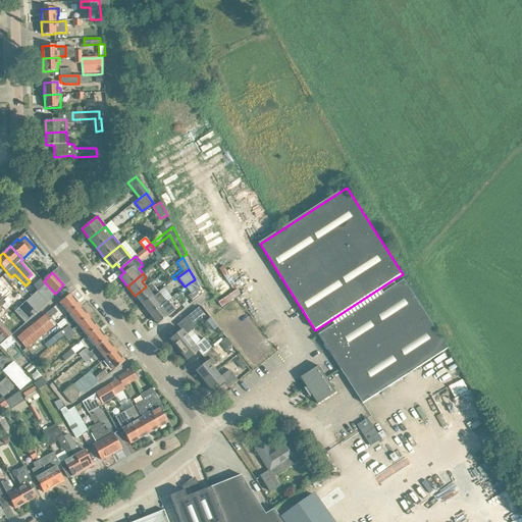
[(202,295),(195,279),(189,283),(194,291),(188,296),(193,302),(202,295)]
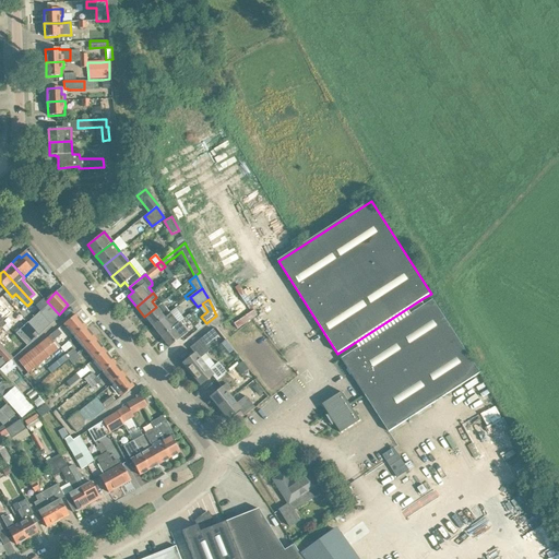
[(479,371),(458,336),(433,299),(425,305),(421,299),(403,311),(406,318),(342,359),(389,432),(399,426),(479,371)]
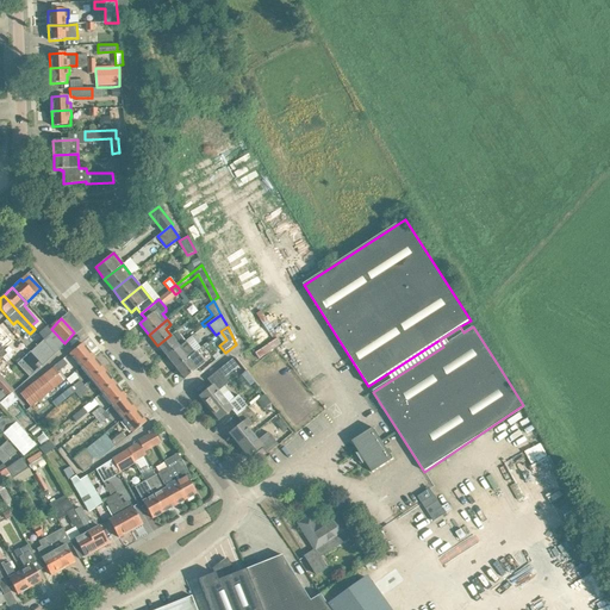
[(64,343),(50,329),(53,332),(44,340),(55,354),(61,349),(64,343)]
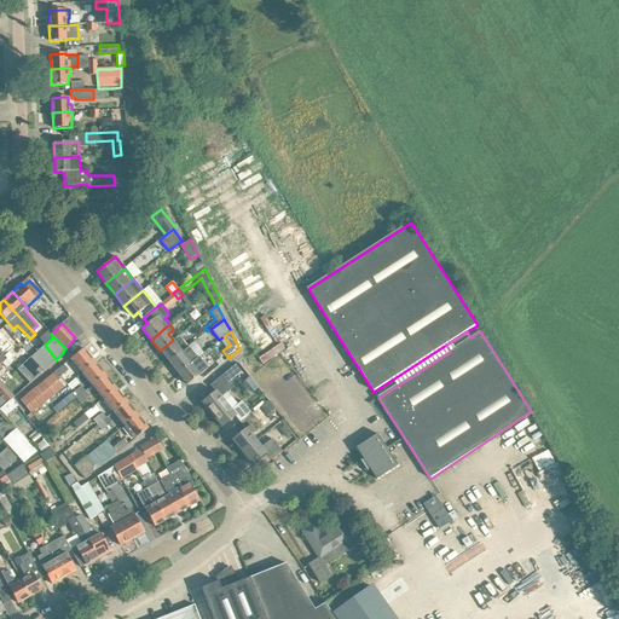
[(179,335),(173,340),(160,351),(169,362),(187,347),(179,335)]
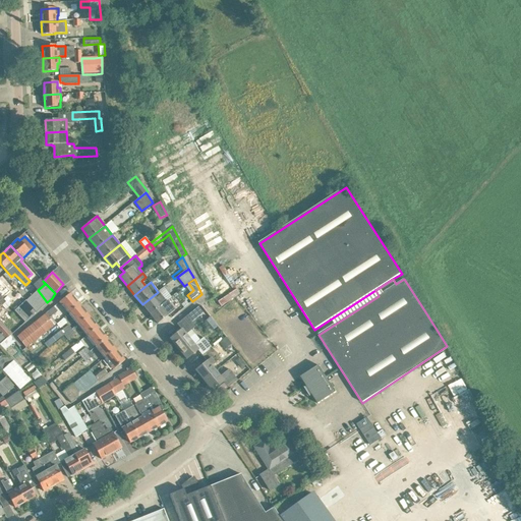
[(0,299),(4,304),(17,292),(11,284),(3,290),(0,286),(0,299)]
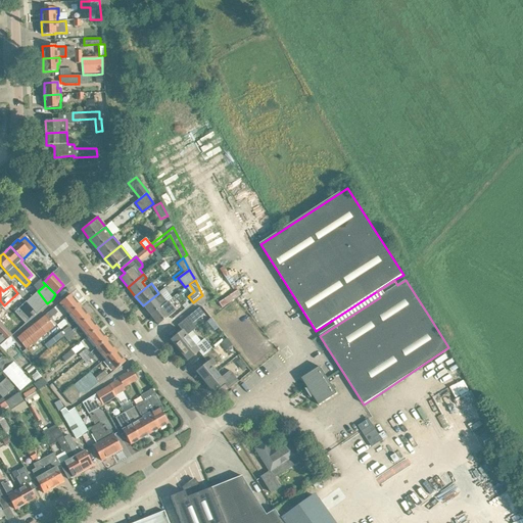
[(47,303),(38,291),(27,301),(37,314),(47,303)]
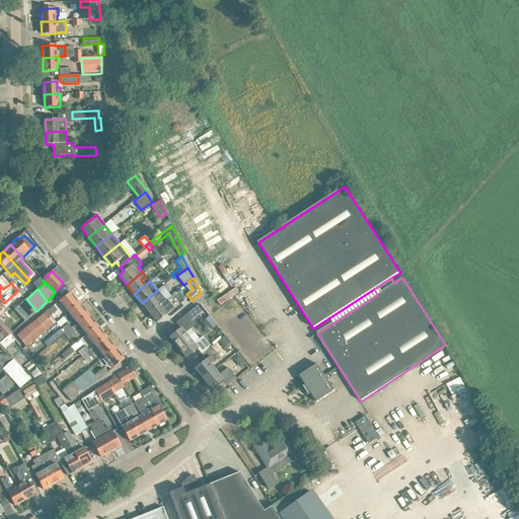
[(165,300),(157,291),(142,303),(149,313),(160,304),(165,300)]
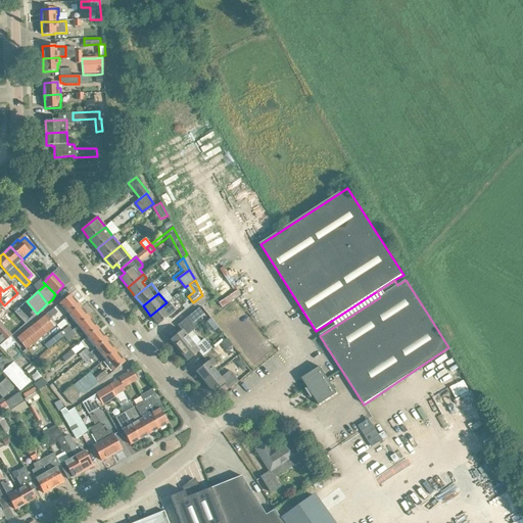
[(68,315),(80,305),(70,294),(59,303),(60,304),(56,307),(60,313),(64,310),(68,315)]
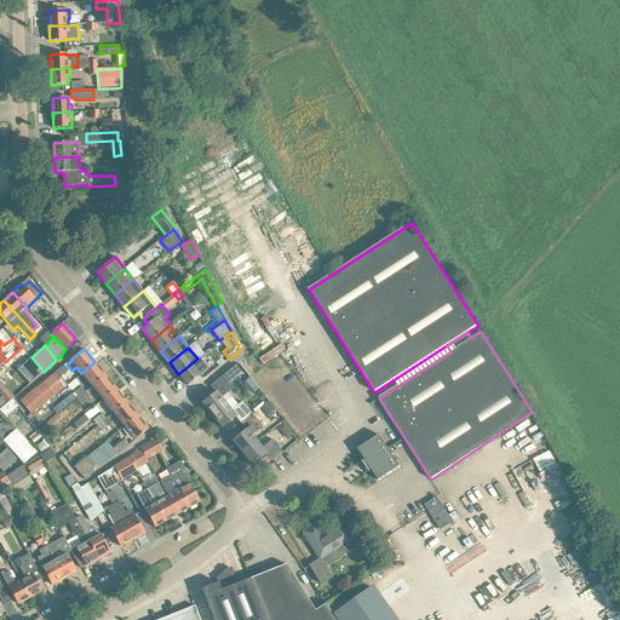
[(44,372),(32,357),(17,371),(29,384),(44,372)]
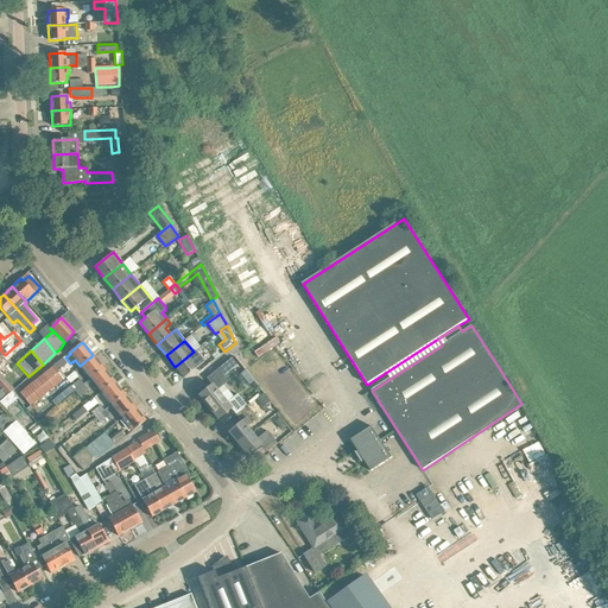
[(90,379),(103,368),(93,355),(80,366),(90,379)]
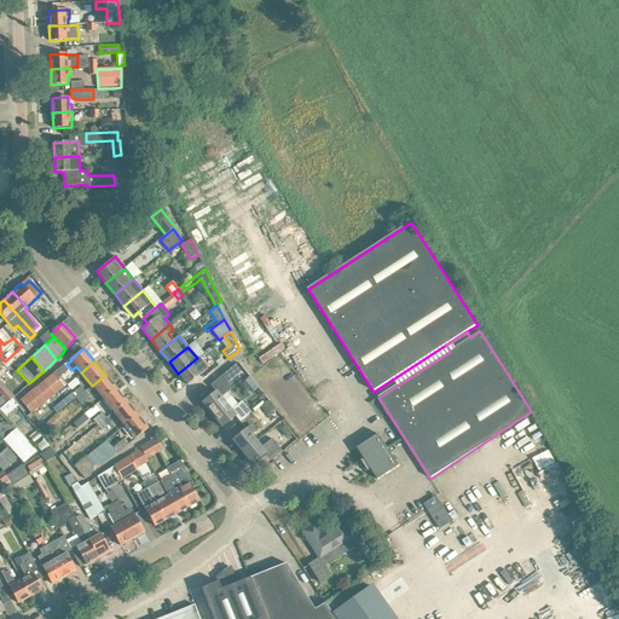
[(200,375),(191,363),(178,374),(187,385),(200,375)]
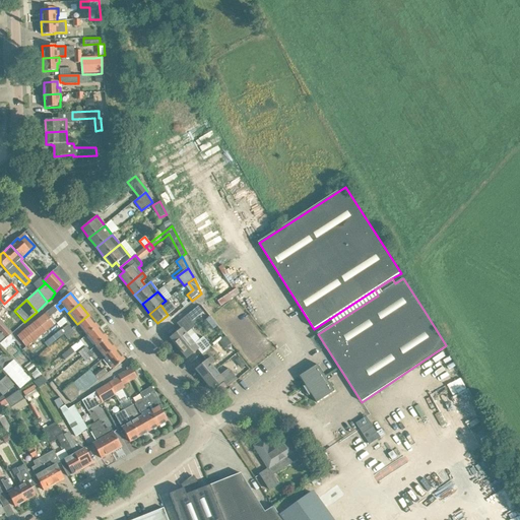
[(54,306),(16,336),(25,347),(55,324),(56,323),(51,316),(57,311),(54,306)]
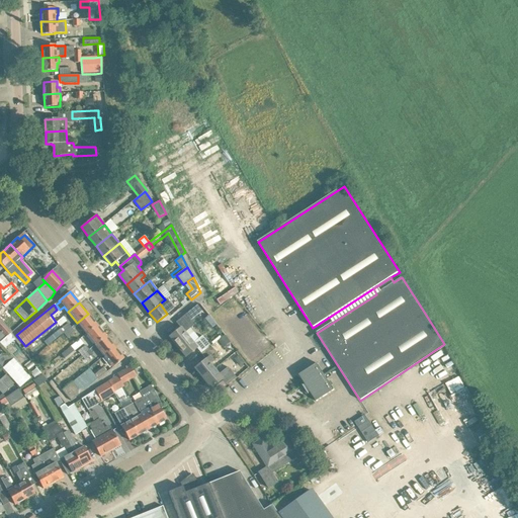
[(194,326),(190,321),(202,312),(197,305),(176,322),(180,328),(168,337),(177,347),(189,338),(185,333),(194,326)]
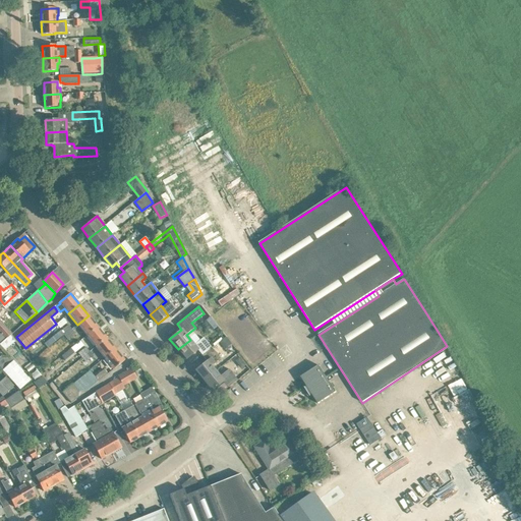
[(87,336),(98,327),(89,315),(77,325),(87,336)]
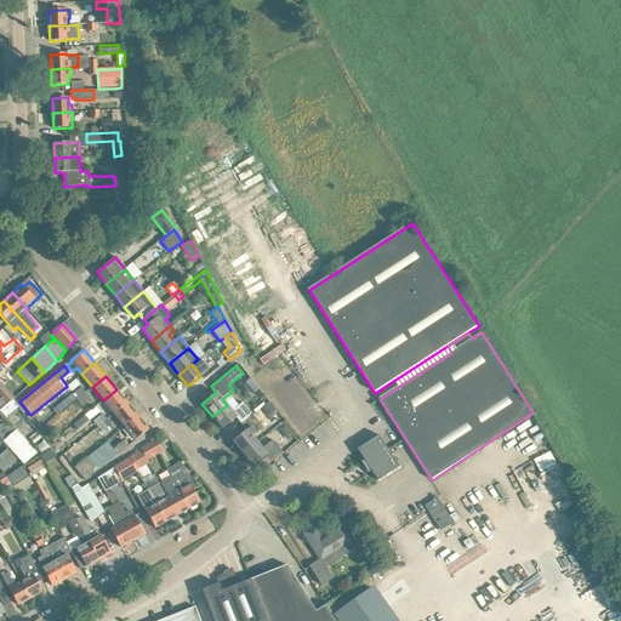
[(257,387),(250,379),(244,382),(252,392),(257,387)]
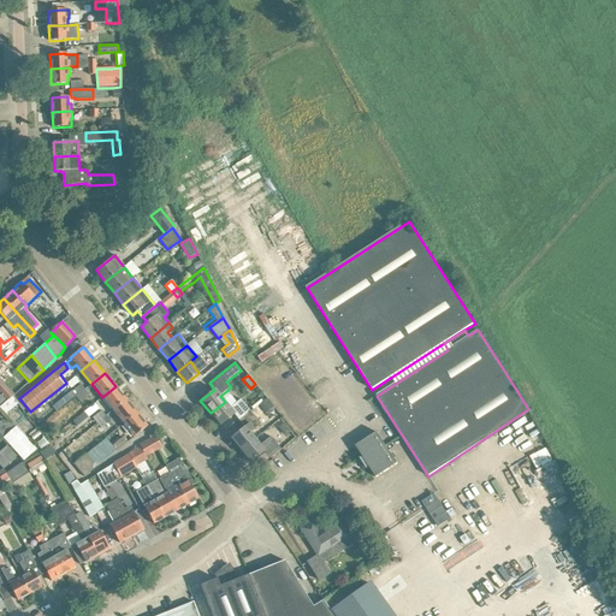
[(15,395),(0,379),(0,407),(0,408),(6,402),(12,397),(15,395)]
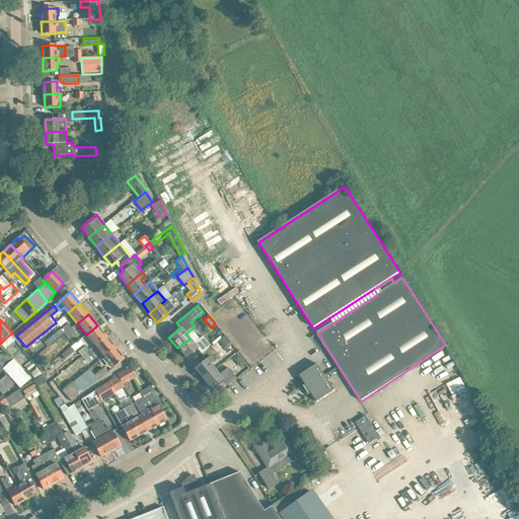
[(64,335),(71,328),(68,323),(60,329),(64,335)]
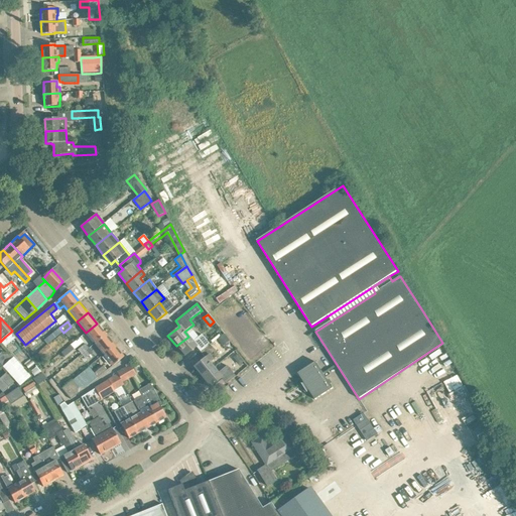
[(95,344),(106,335),(97,324),(86,333),(95,344)]
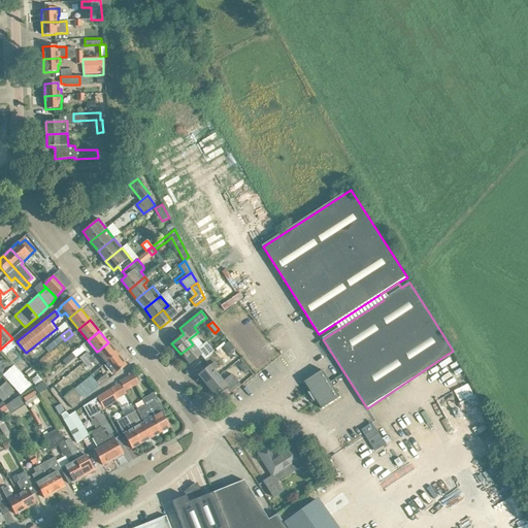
[(68,344),(76,338),(72,334),(65,340),(68,344)]
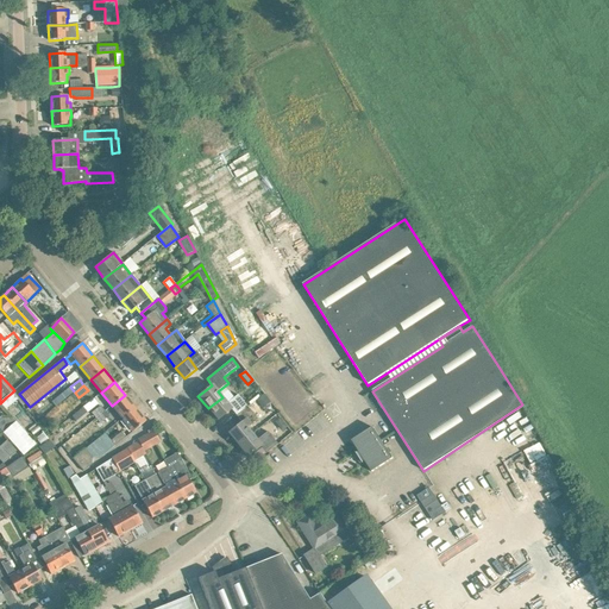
[(121,419),(135,408),(125,395),(112,406),(121,419)]
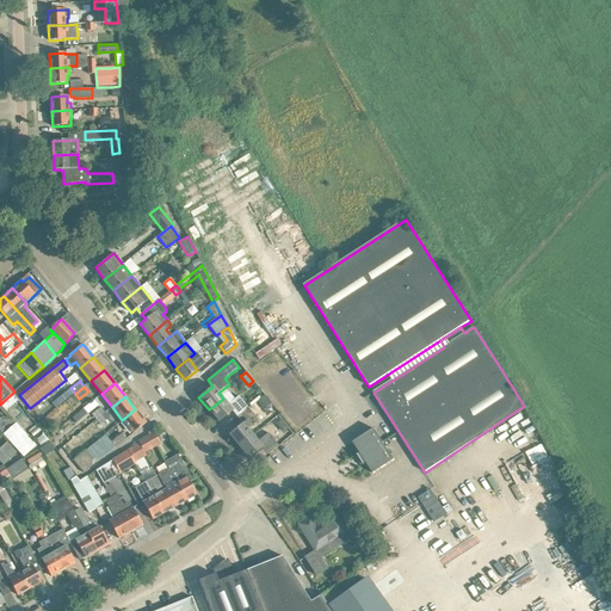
[(238,418),(248,408),(239,396),(228,405),(223,399),(209,409),(218,423),(232,411),(238,418)]
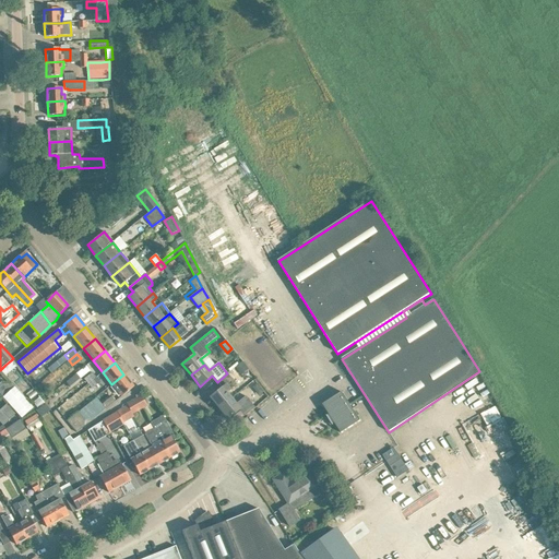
[(70,387),(90,371),(86,366),(67,382),(70,387)]
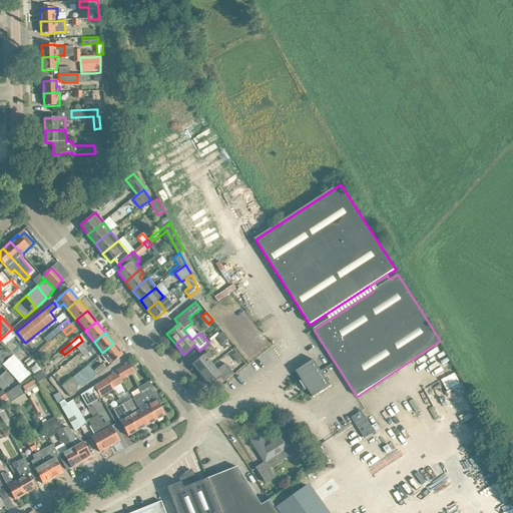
[(80,352),(88,346),(84,342),(77,348),(80,352)]
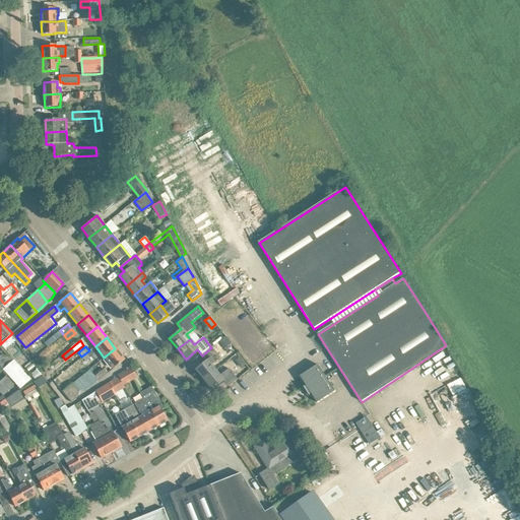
[(220,359),(211,347),(202,355),(206,361),(194,370),(203,380),(215,371),(211,366),(220,359)]
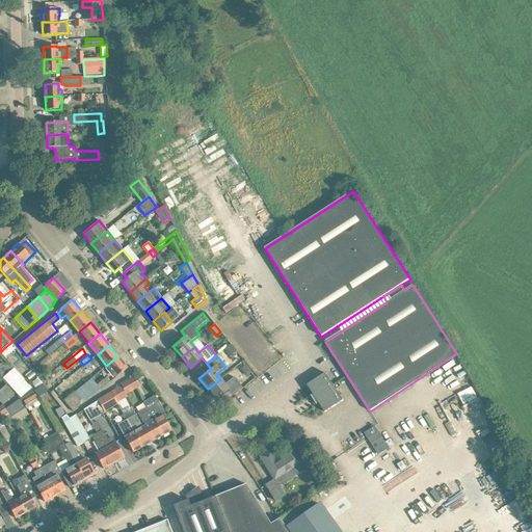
[(115,377),(127,368),(117,356),(106,366),(115,377)]
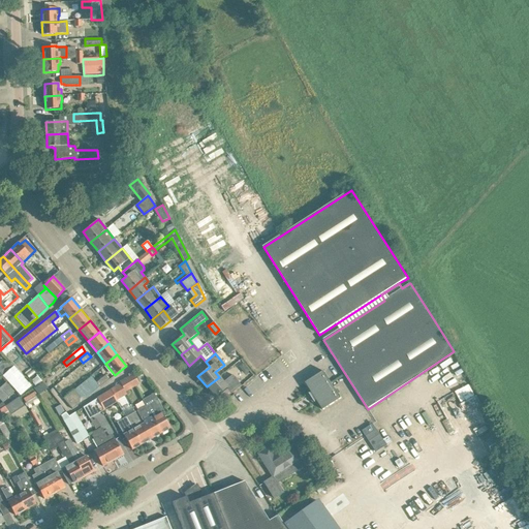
[(94,362),(91,356),(83,363),(87,368),(94,362)]
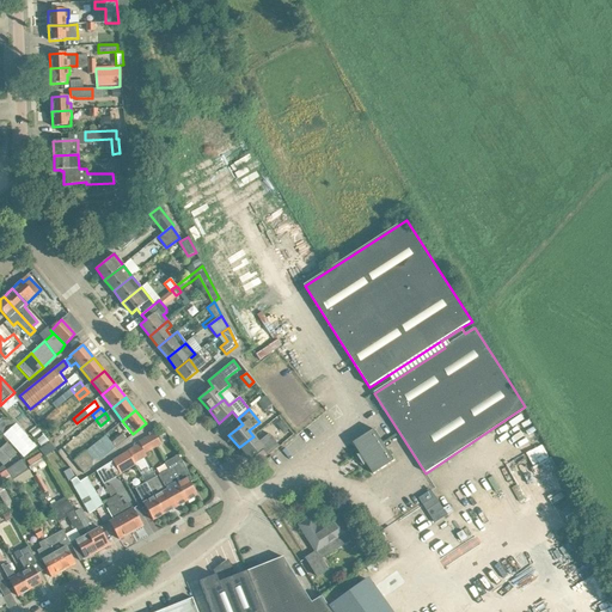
[(4,435),(24,458),(37,446),(16,423),(4,435)]
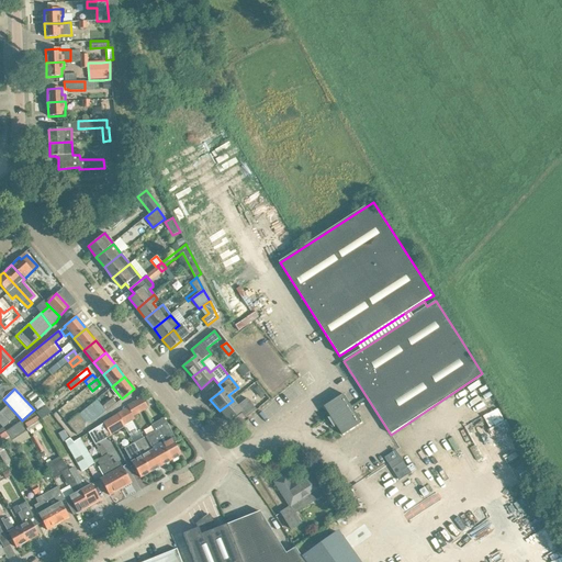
[(148,408),(141,394),(136,397),(137,400),(136,401),(141,407),(143,412),(148,408)]
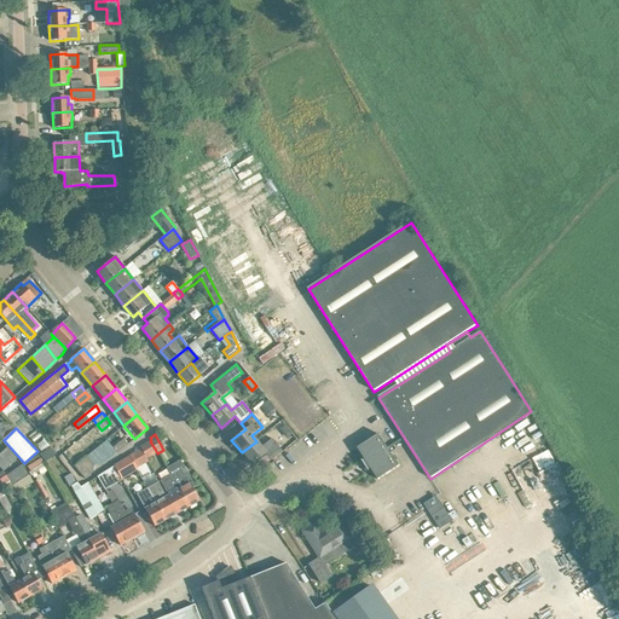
[(400,466),(380,434),(358,449),(365,460),(362,461),(369,470),(371,469),(379,480),(400,466)]
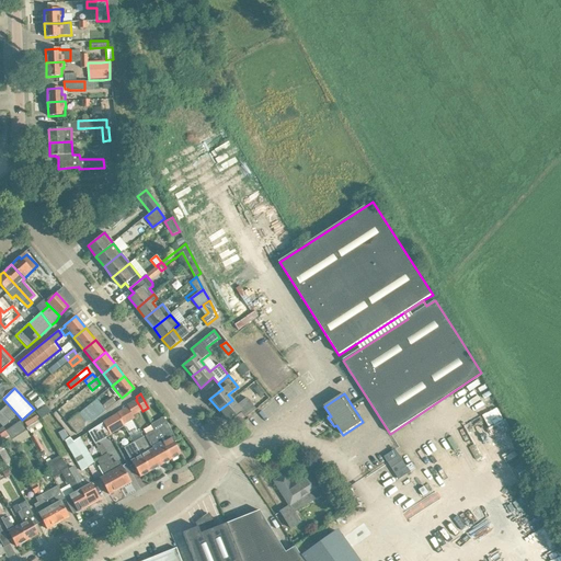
[(94,421),(105,411),(116,403),(112,398),(102,407),(100,404),(95,399),(78,414),(67,422),(77,434),(83,428),(84,427),(84,422),(94,421)]
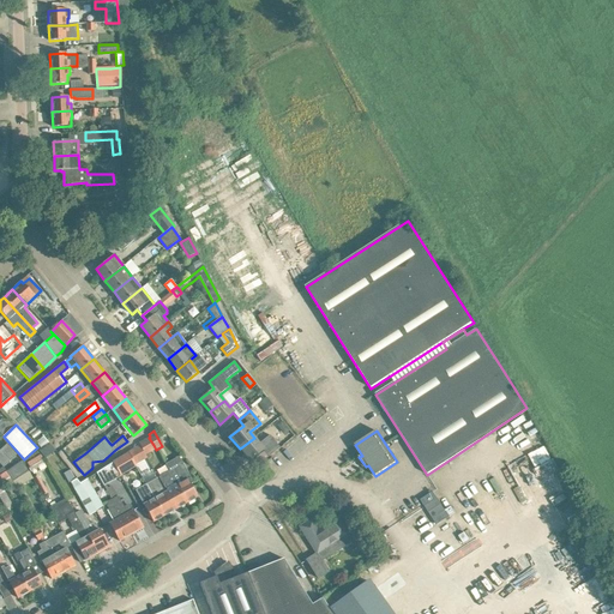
[(280,447),(272,439),(270,435),(259,444),(254,438),(240,449),(250,462),(263,450),(269,457),(280,447)]
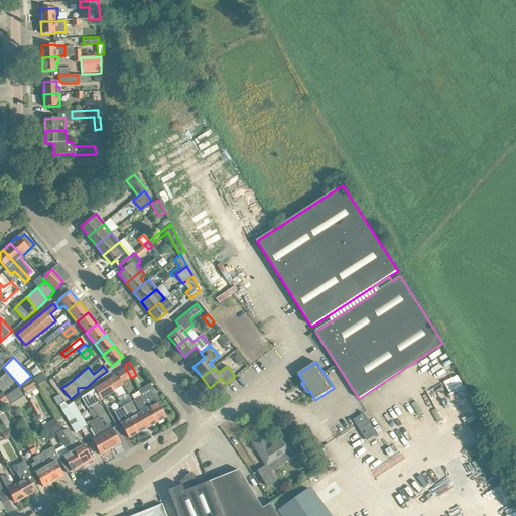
[(30,372),(34,377),(40,372),(37,367),(30,372)]
